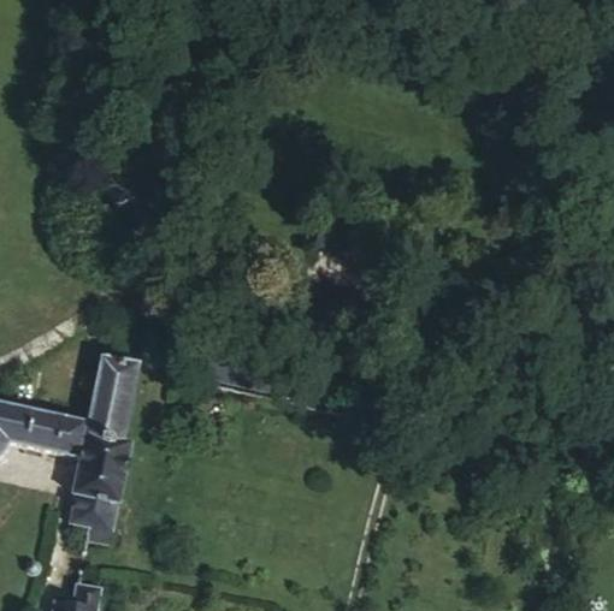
[(136,366),(137,361),(101,353),(88,419),(86,431),(122,437),(136,366)]
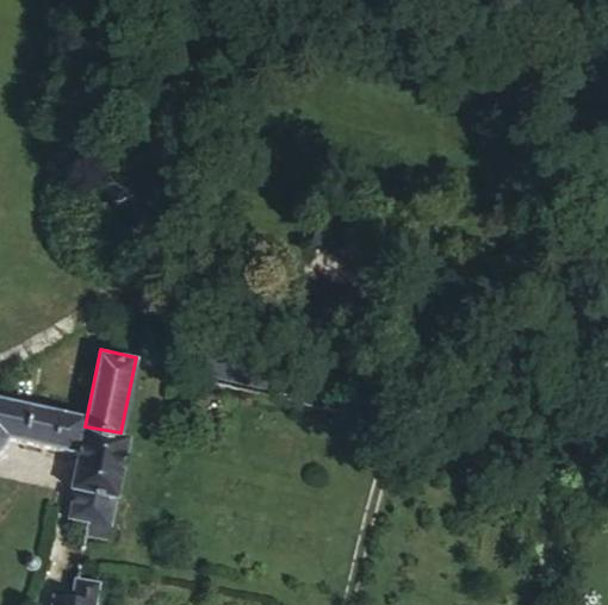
[(85,426),(87,415),(75,411),(0,394),(0,450),(2,450),(6,444),(8,435),(80,449),(85,426)]
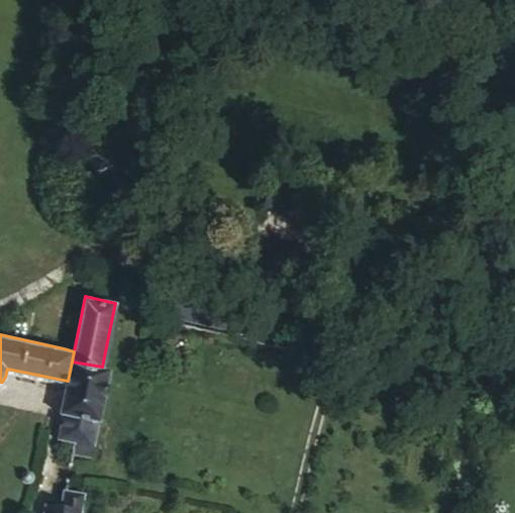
[(110,369),(102,367),(72,362),(68,381),(62,412),(64,413),(98,420),(101,420),(110,369)]
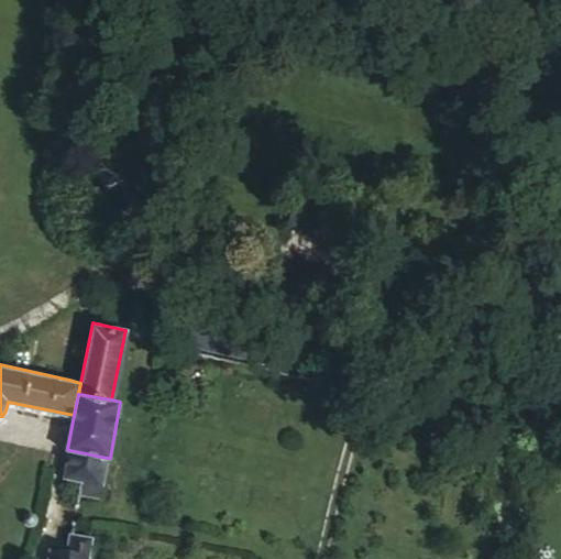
[(107,458),(69,450),(64,475),(84,481),(83,491),(100,494),(107,458)]
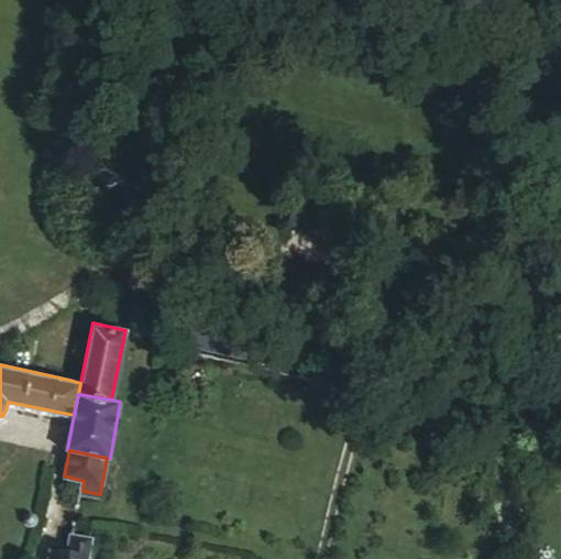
[(52,546),(48,558),(90,558),(95,537),(74,533),(70,549),(52,546)]
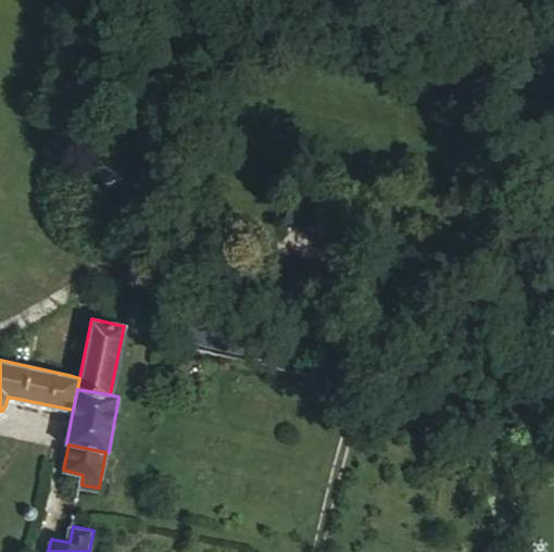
All buildings are outlined.
